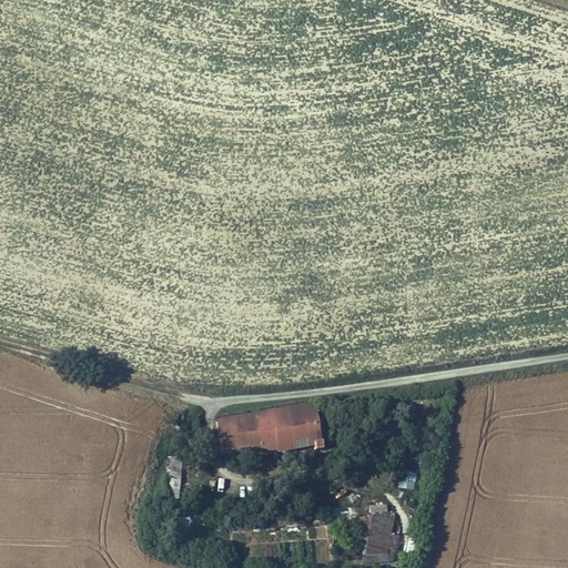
[(322,449),(314,403),(211,422),(216,452),(273,447),(273,449),(291,448),(290,440),(305,439),(305,448),(312,447),(312,450),(322,449)]
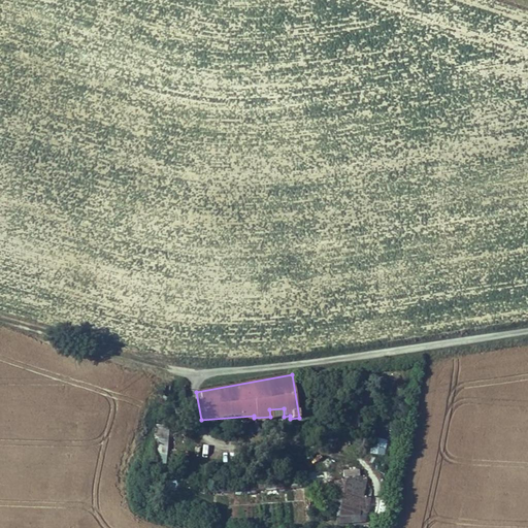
[(354,426),(354,410),(339,410),(339,426),(354,426)]
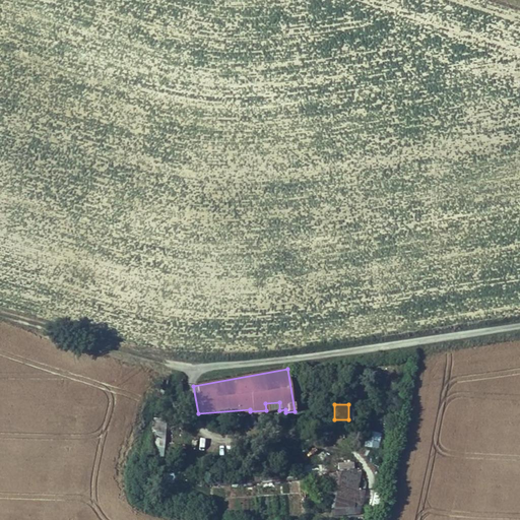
[(165,423),(149,423),(149,451),(165,452),(165,423)]
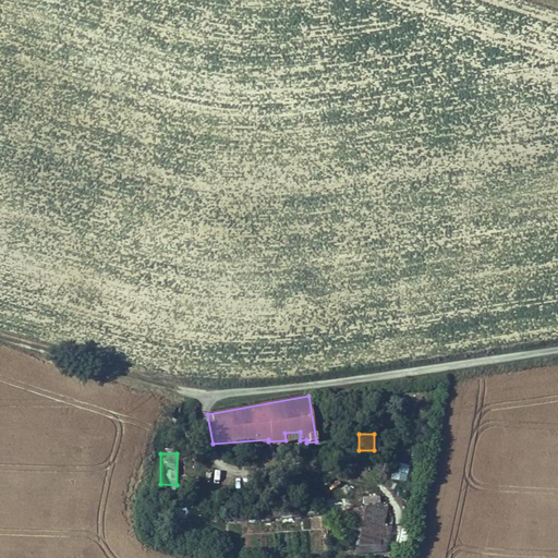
[(407,482),(408,463),(393,462),(392,481),(407,482)]
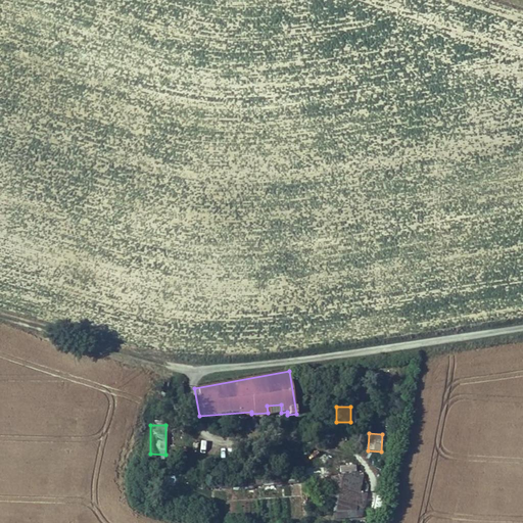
[(165,455),(150,454),(150,466),(165,466),(165,455)]
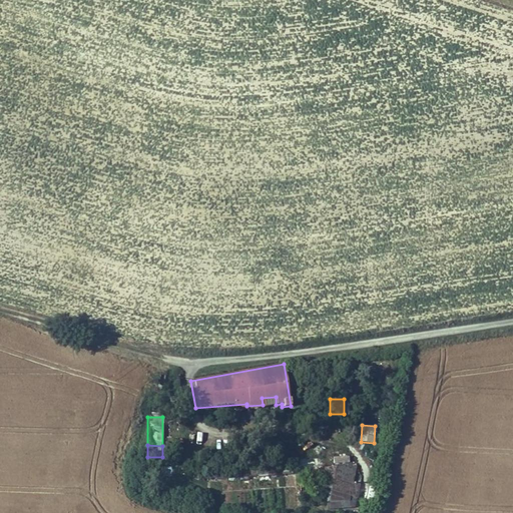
[(299,457),(298,467),(317,468),(317,458),(299,457)]
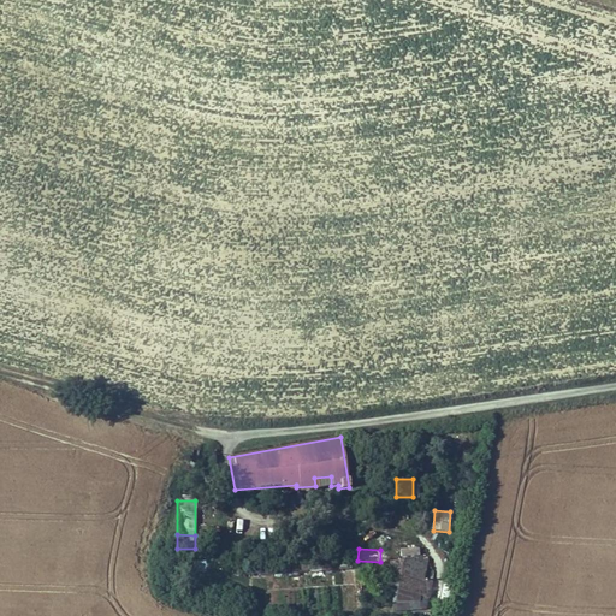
[(430,558),(391,562),(395,604),(422,603),(424,597),(433,597),(436,580),(426,579),(430,558)]
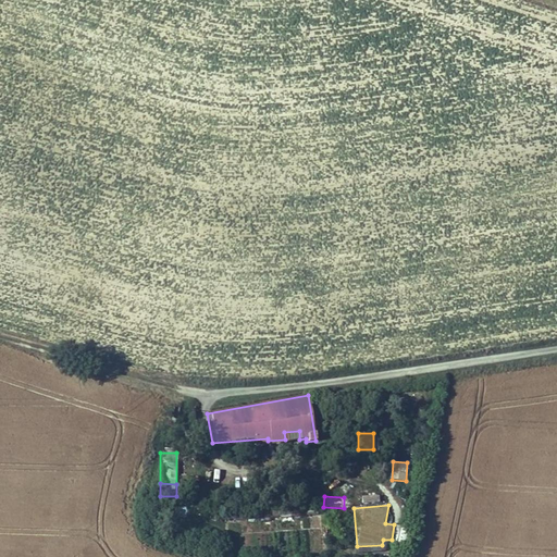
[(235,519),(234,545),(260,546),(260,530),(271,531),(272,520),(235,519)]
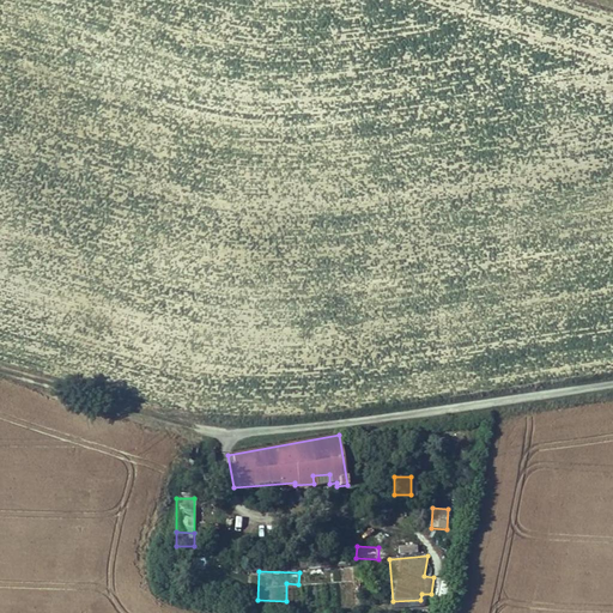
All buildings are outlined.
